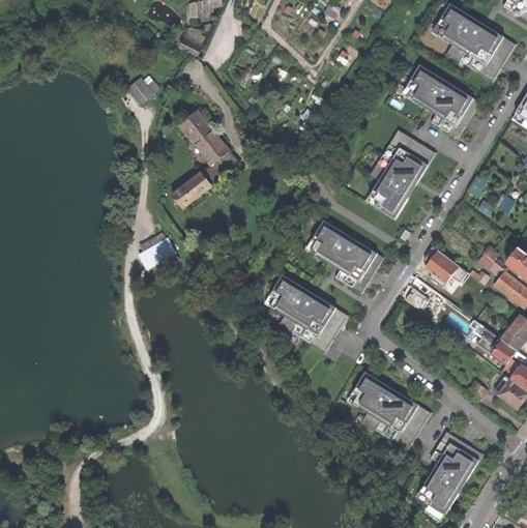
[(506,0),(503,5),(510,9),(516,1),(514,0),(506,0)]
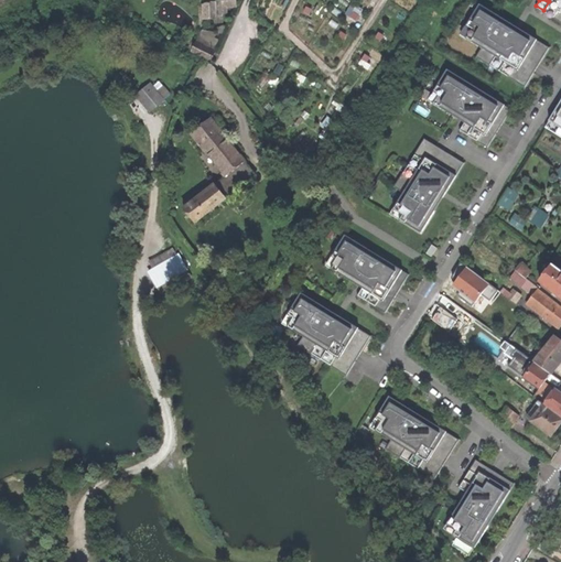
[(547,0),(549,1),(558,8),(560,9),(560,0),(547,0)]
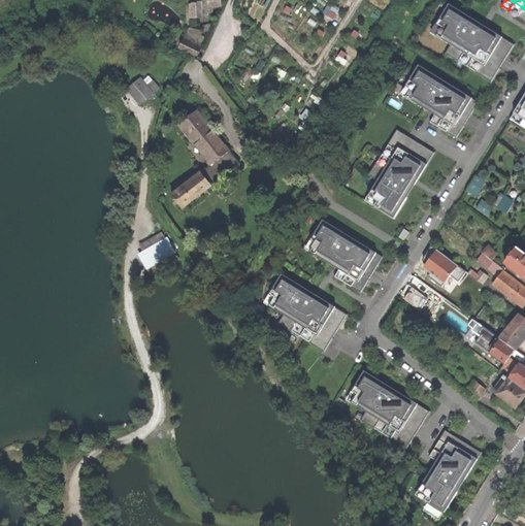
[(509,9),(518,14),(522,7),(514,1),(509,9)]
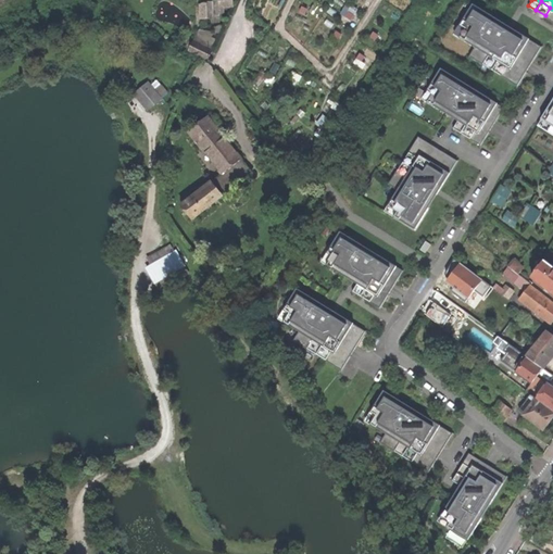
[(464,27),(459,36),(489,54),(497,59),(506,65),(510,67),(527,38),(508,26),(473,4),(460,25),(464,27)]
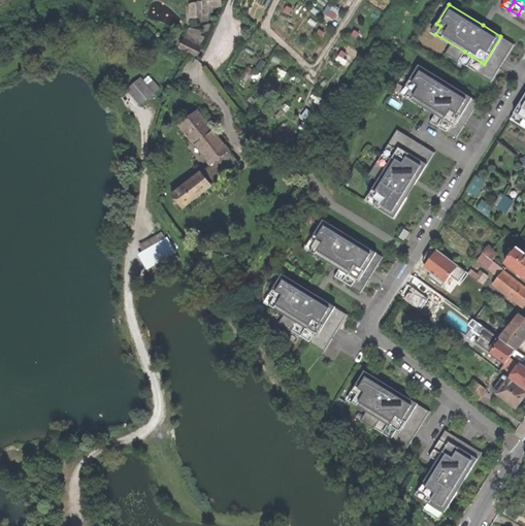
[(430,31),(435,34),(440,26),(436,24),(435,23),(430,31)]
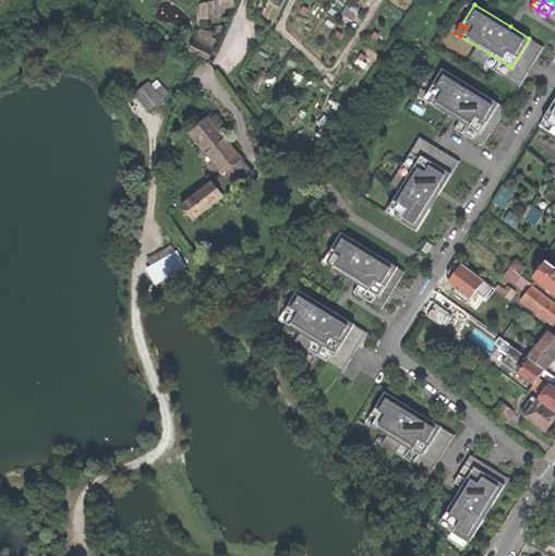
[(541,46),(529,38),(511,68),(508,65),(503,73),(518,83),(541,46)]
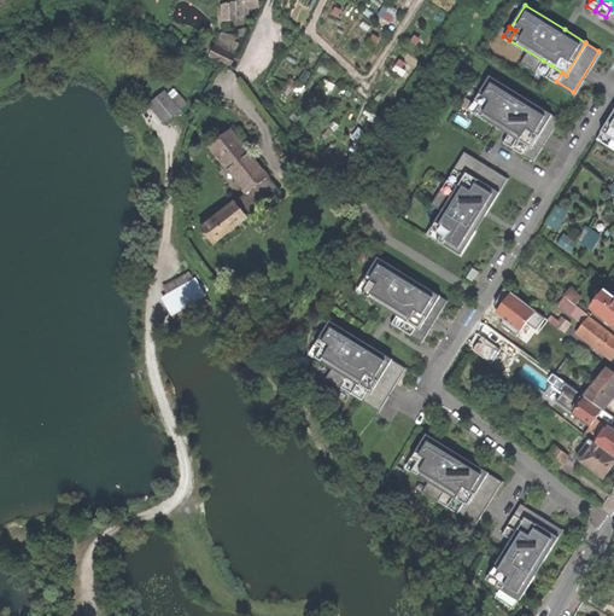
[(206,53),(227,64),(232,54),(211,45),(206,53)]
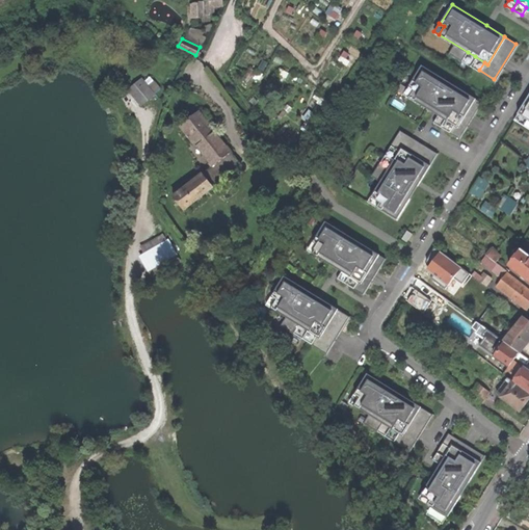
[(464,60),(471,64),(475,56),(468,52),(464,60)]
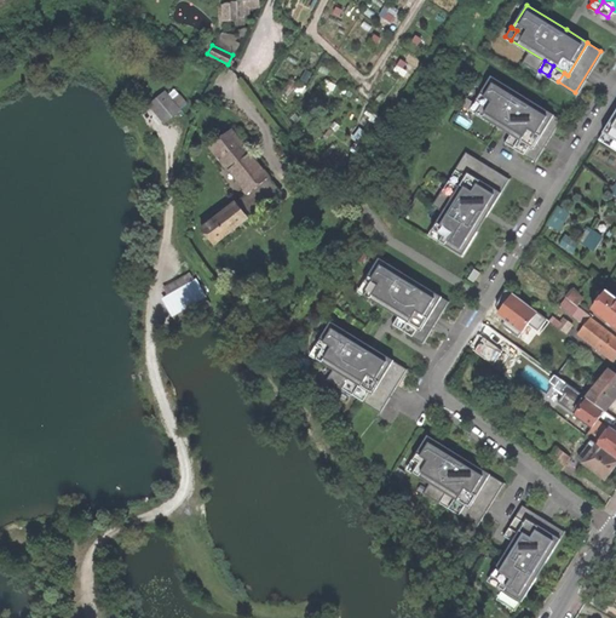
[(548,75),(558,81),(564,73),(553,66),(548,75)]
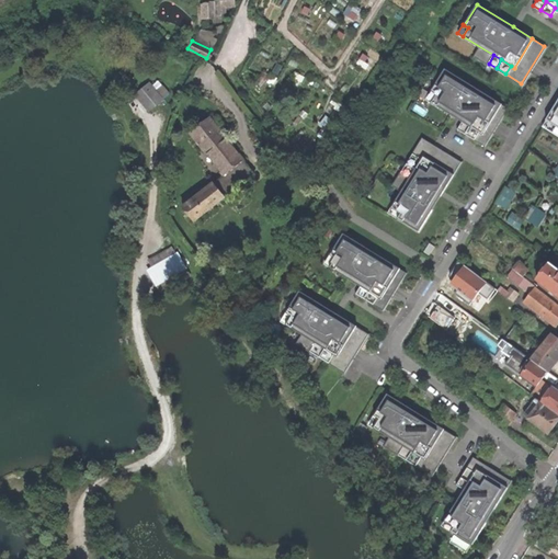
[(435,92),(431,100),(458,117),(460,118),(468,124),(478,129),(481,132),(499,102),(444,68),(431,89),(435,92)]
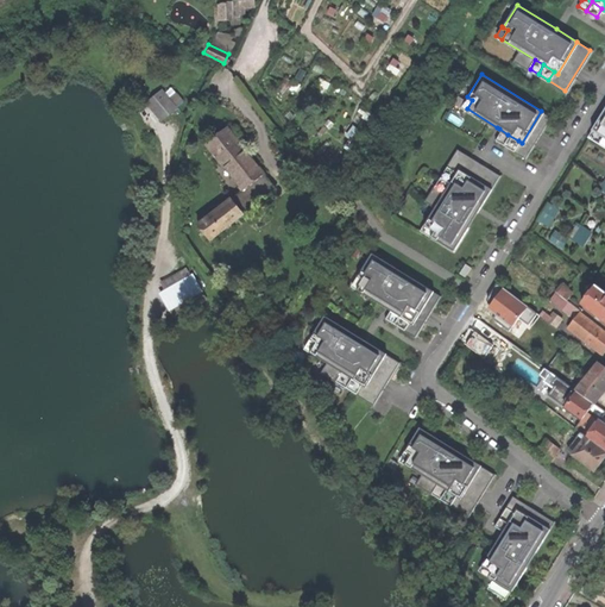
[(158,118),(174,106),(158,88),(144,100),(158,118)]
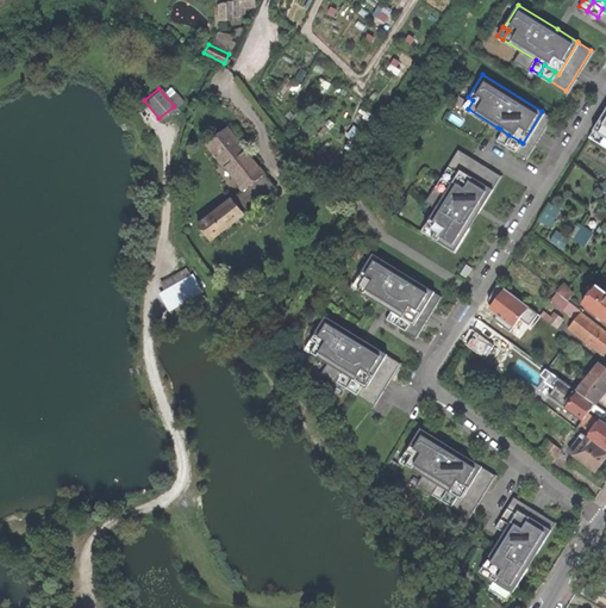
[(461,105),(468,109),(473,100),(468,97),(467,95),(461,105)]
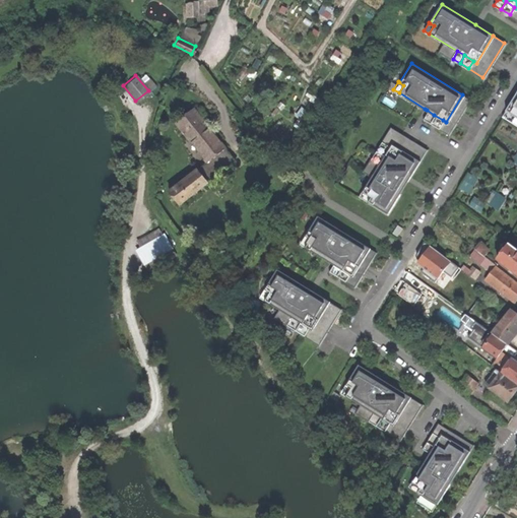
[(516,83),(498,115),(516,126),(516,83)]
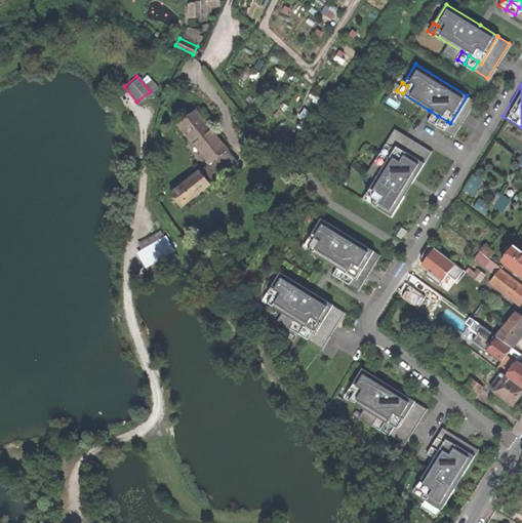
[(474,99),(467,95),(450,123),(447,121),(443,128),(452,134),(474,99)]
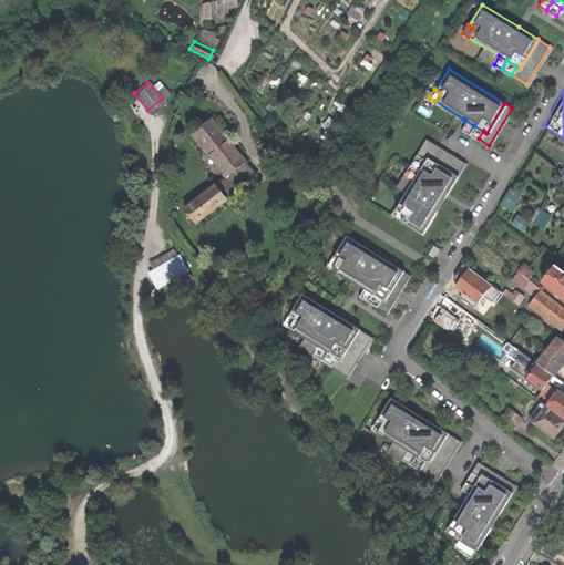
[(194,222),(255,175),(233,147),(208,117),(190,132),(224,175),(214,184),(213,183),(182,207),(194,222)]
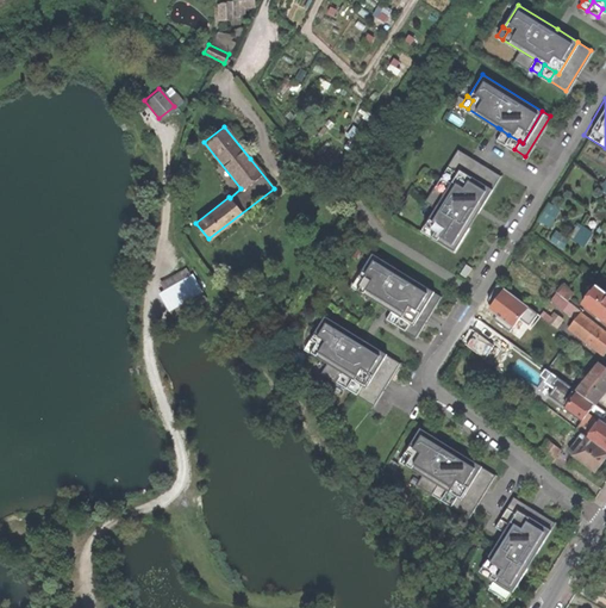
[(495,138),(504,143),(508,135),(500,129),(495,138)]
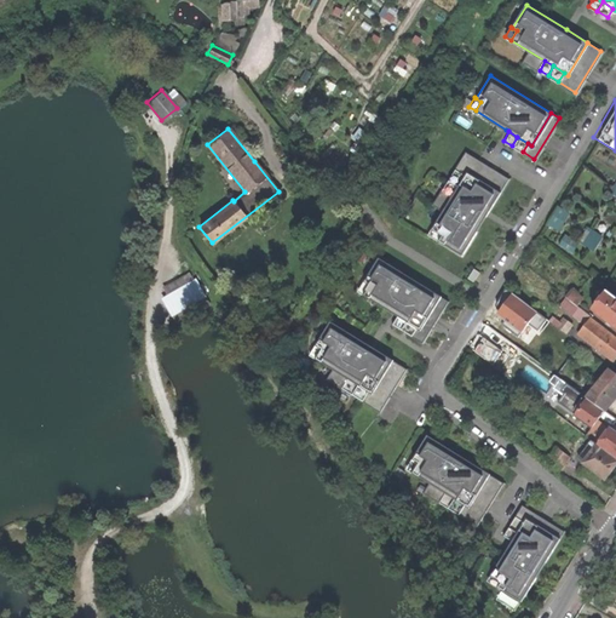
[(512,146),(523,152),(528,143),(517,137),(512,146)]
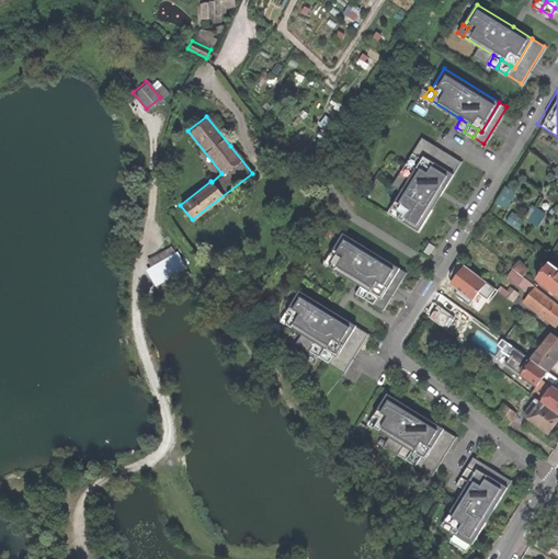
[(420,137),(411,152),(420,158),(422,155),(453,173),(460,161),(434,146),(420,137)]
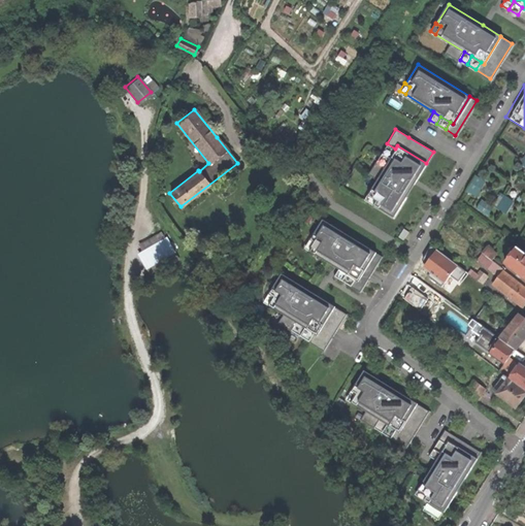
[(368,173),(378,178),(395,149),(387,143),(368,173)]
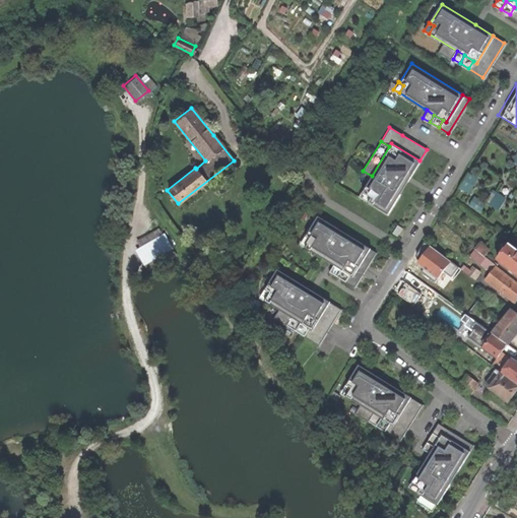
[(419,160),(391,143),(389,146),(372,176),(362,191),(370,196),(367,201),(387,213),(408,179),(419,160)]
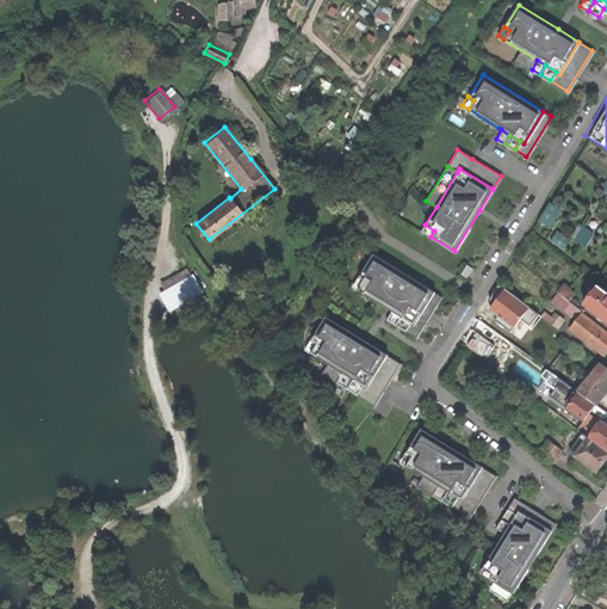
[(421,231),(431,237),(434,231),(425,225),(421,231)]
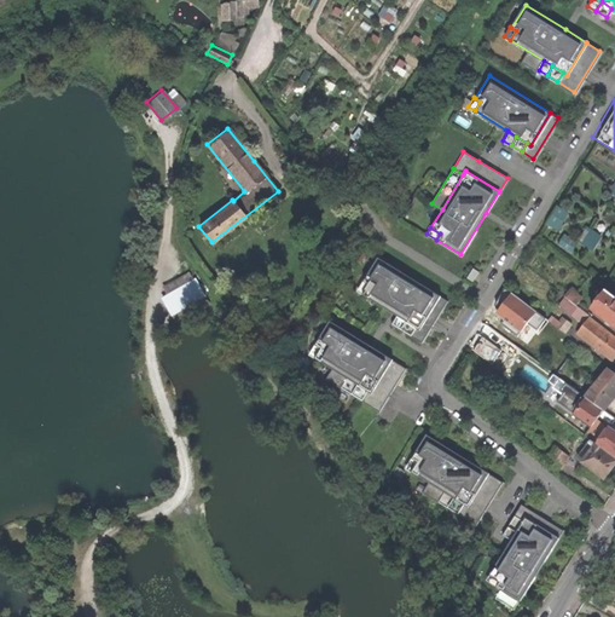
[(579,241),(586,246),(595,234),(587,228),(579,241)]
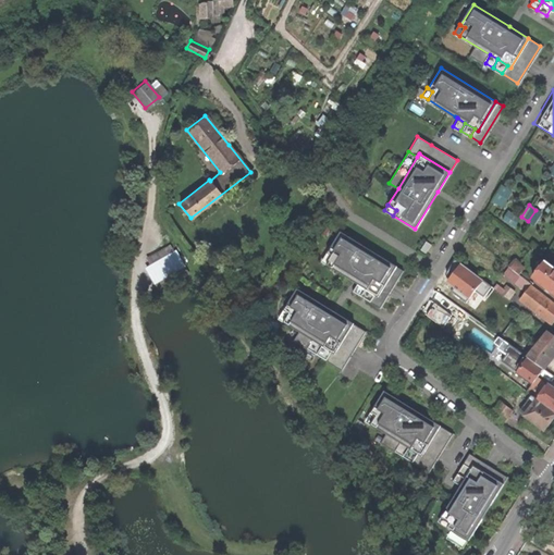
[(395,264),(340,231),(321,261),(354,281),(357,283),(364,287),(373,294),(377,295),(395,264)]
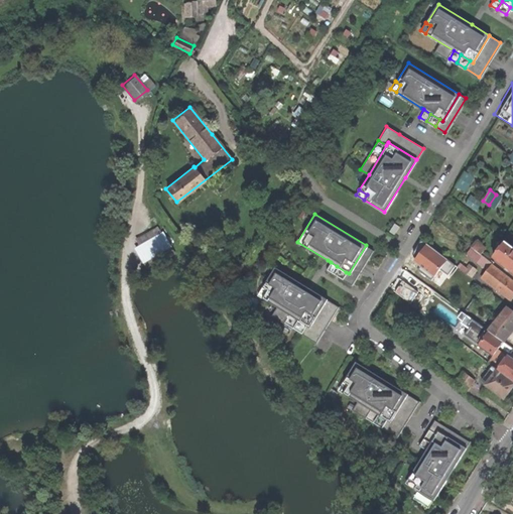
[(142,260),(168,244),(161,231),(134,247),(142,260)]
